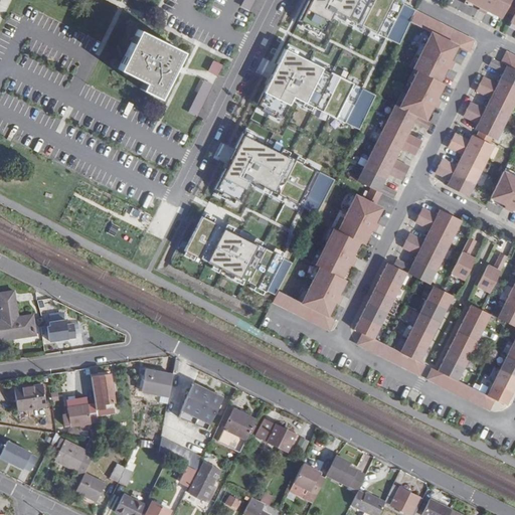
[(465,0),(480,7),(478,10),(485,14),(487,11),(501,18),(505,11),(510,0),(465,0)]
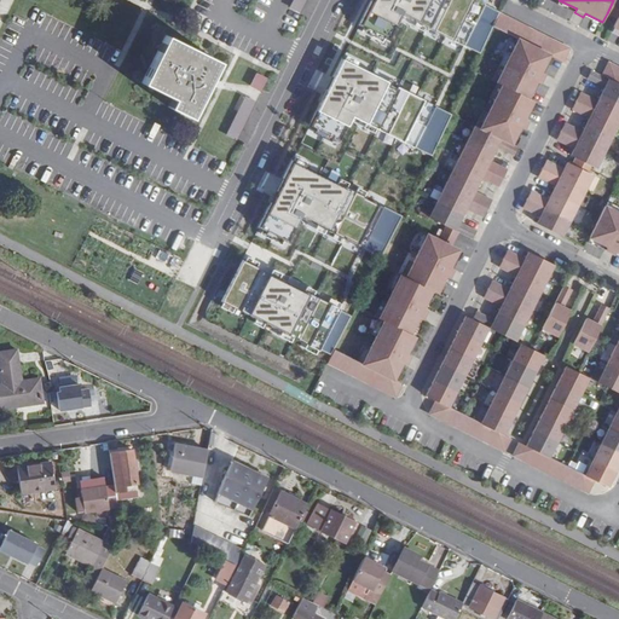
[(618,0),(613,0),(607,13),(618,18),(618,15),(618,0)]
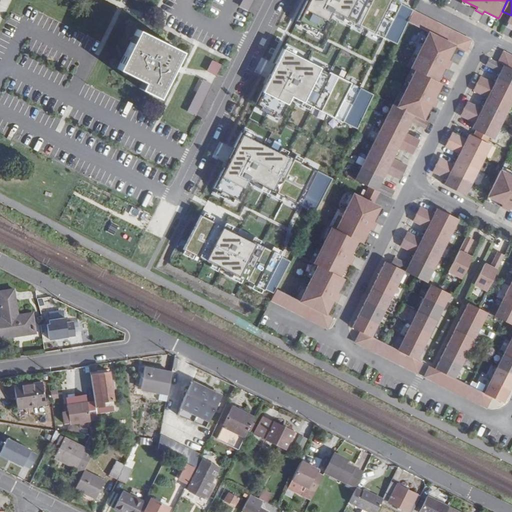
[(413,11),(408,22),(429,32),(454,45),(459,47),(464,36),(413,11)]
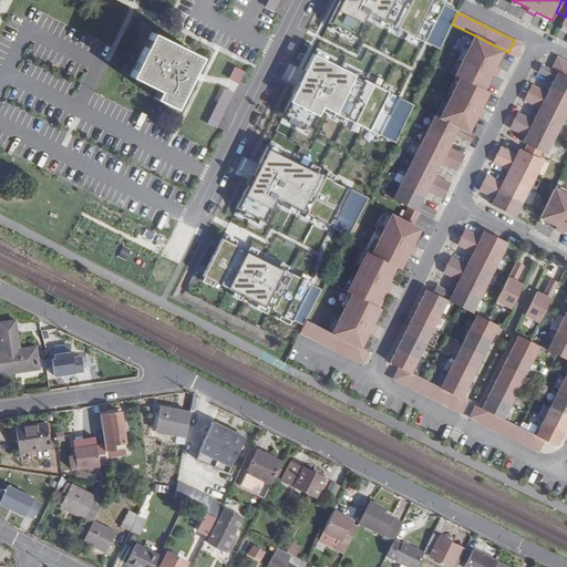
[(175,109),(200,58),(152,32),(131,75),(160,91),(156,99),(175,109)]
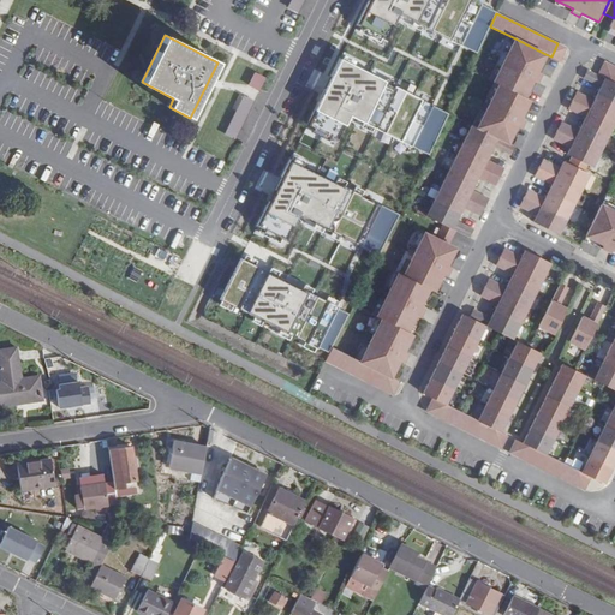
[(515,39),(494,82),(499,84),(525,97),(533,81),(537,82),(541,73),(537,72),(545,54),(515,39)]
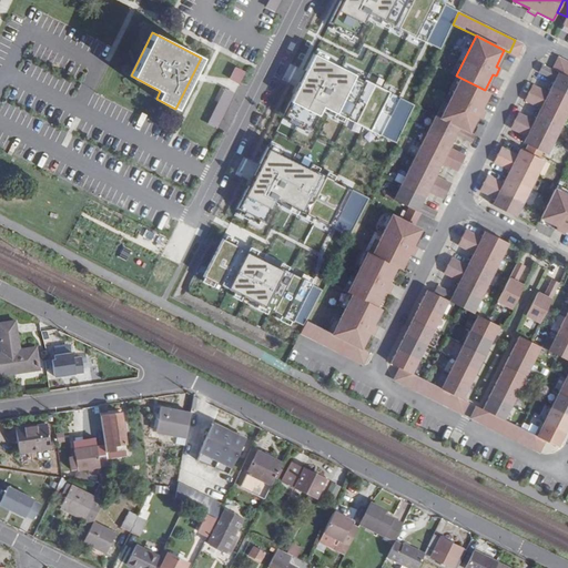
[(515,40),(509,52),(517,57),(523,44),(515,40)]
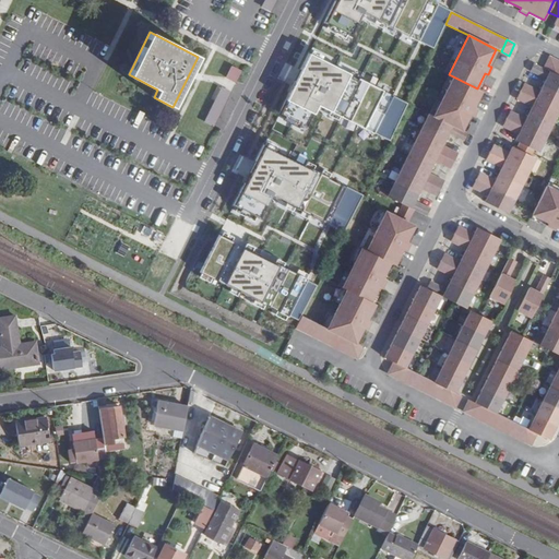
[(317,108),(392,140),(411,96),(309,54),(284,115),(302,122),(299,128),(307,131),(317,108)]
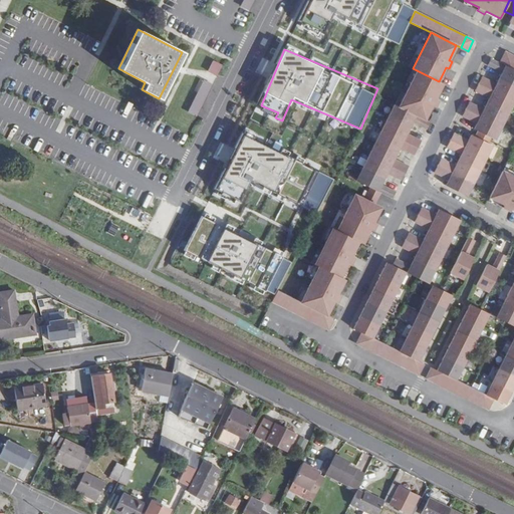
[(513,56),(506,52),(501,63),(513,69),(513,56)]
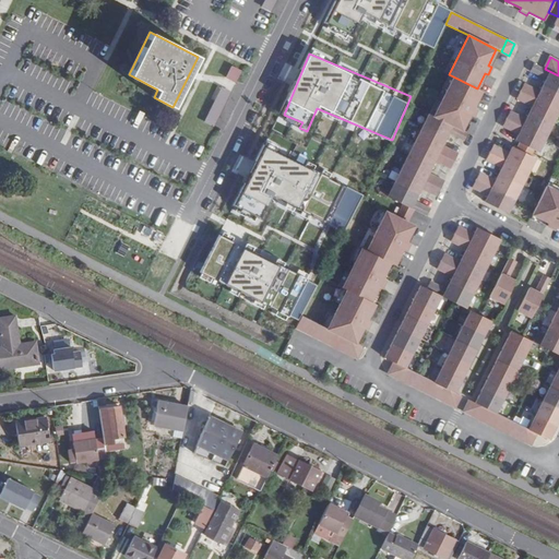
[(543,85),(558,93),(558,75),(545,69),(534,63),(531,71),(546,79),(543,85)]
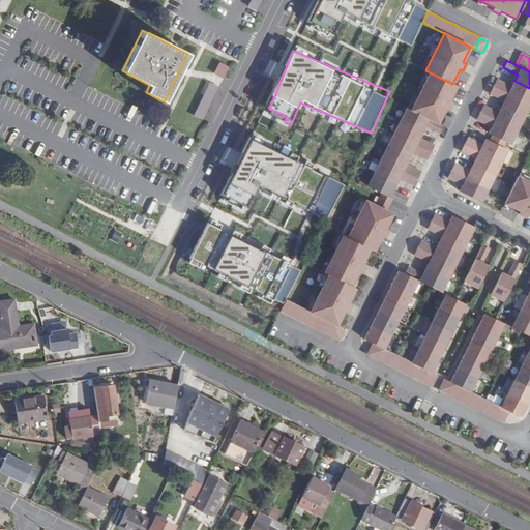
[(214,74),(223,78),(228,67),(219,63),(214,74)]
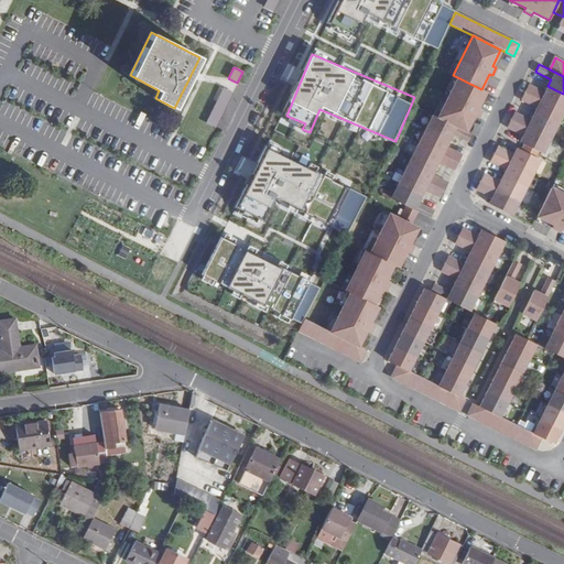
[(457,77),(437,117),(466,131),(474,116),(477,117),(481,109),(478,108),(486,91),(481,89),(457,77)]
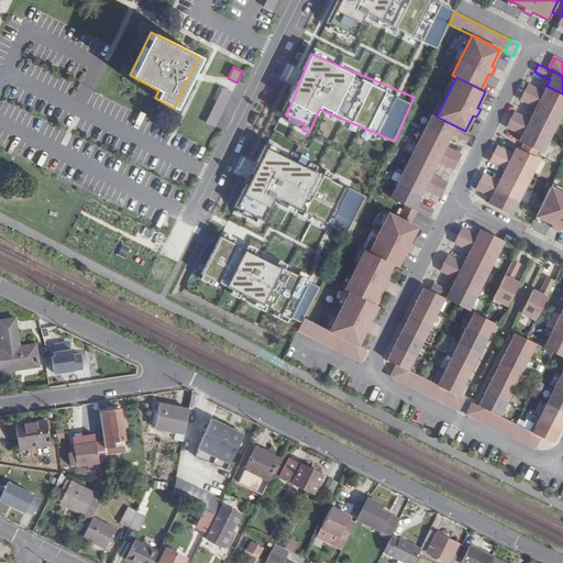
[(528,84),(525,91),(562,111),(562,94),(547,86),(544,92),(528,84)]
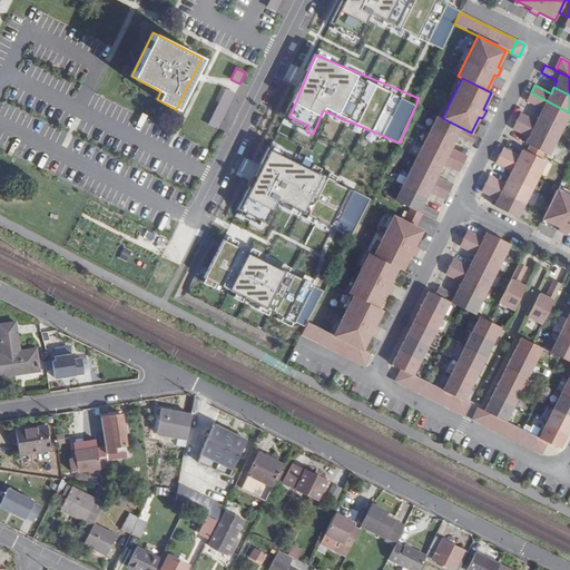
[(225,89),(218,104),(228,108),(235,94),(225,89)]
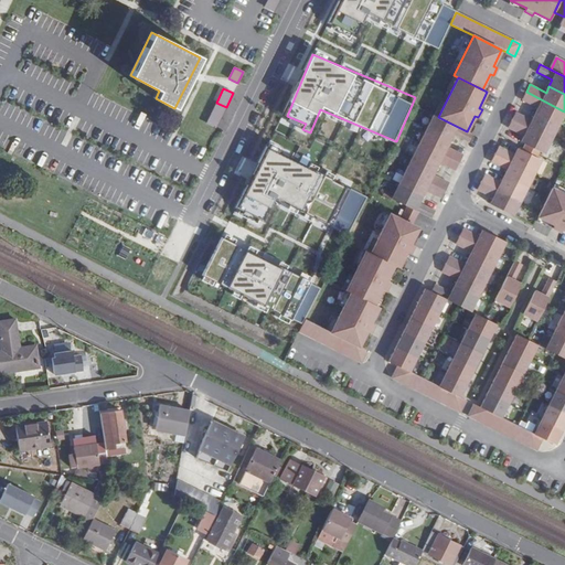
[(535,114),(558,126),(564,112),(526,92),(522,99),(539,108),(535,114)]
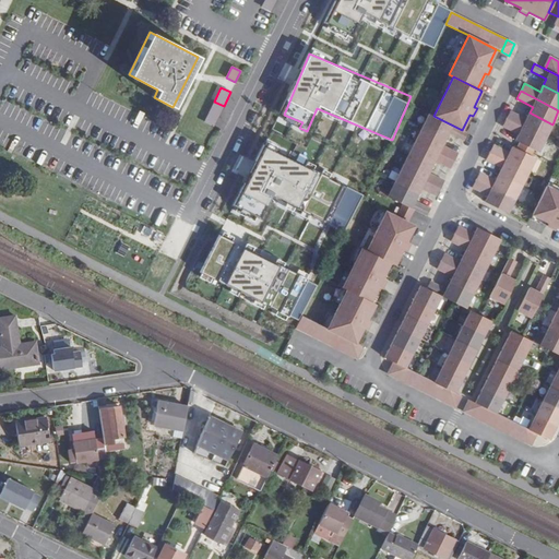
[(206,116),(216,121),(224,106),(214,102),(206,116)]
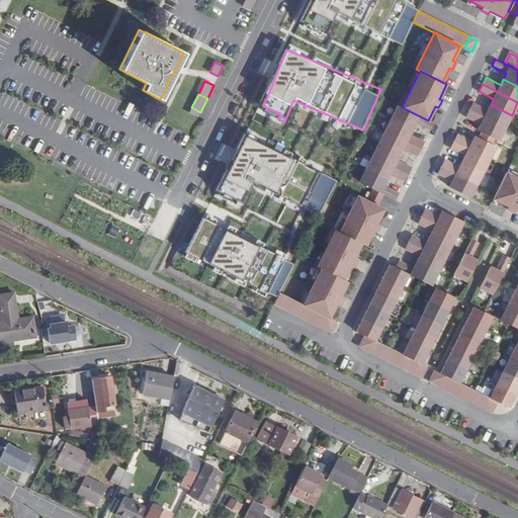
[(472,103),(469,110),(505,128),(512,115),(491,104),(488,110),(472,103)]
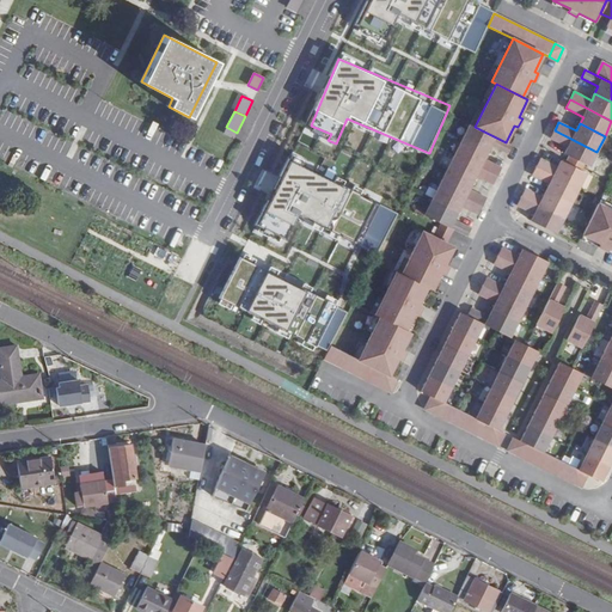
[(470,124),(463,140),(488,152),(491,145),(508,154),(513,146),(506,142),(475,127),(470,124)]
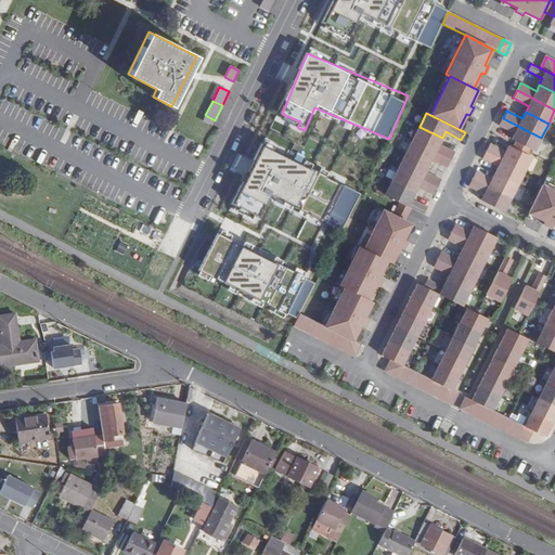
[(512,139),(534,151),(541,138),(503,118),(500,126),(515,133),(512,139)]
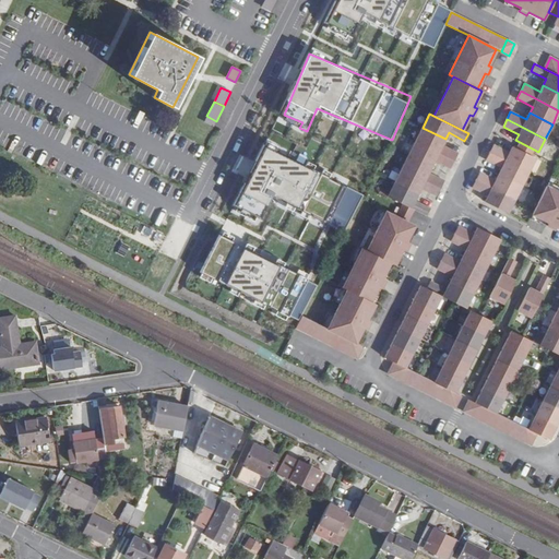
[(445,139),(423,128),(416,141),(454,161),(459,153),(442,145),(445,139)]
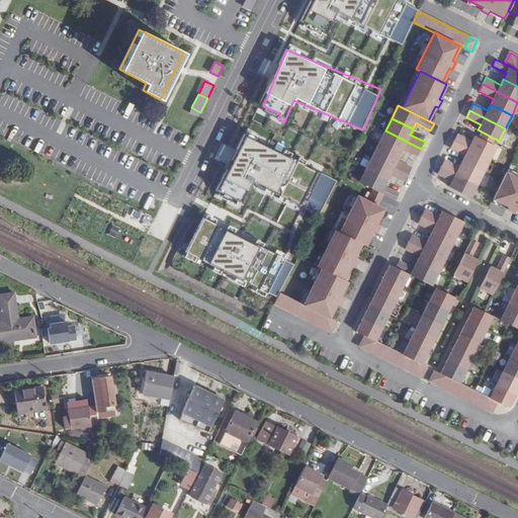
[(385,131),(378,144),(400,155),(403,149),(418,156),(421,149),(385,131)]
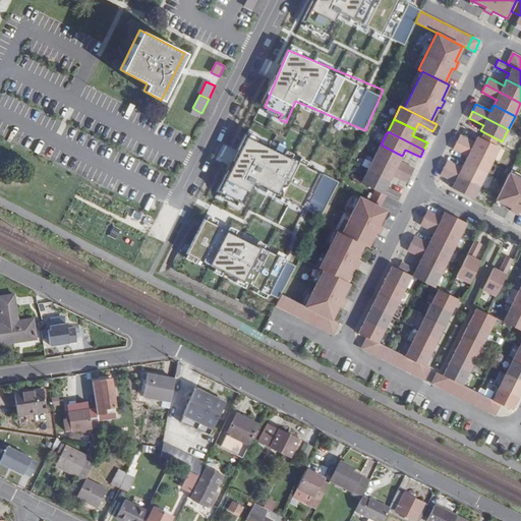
[(460,134),(456,141),(493,160),(499,148),(477,136),(474,142),(460,134)]
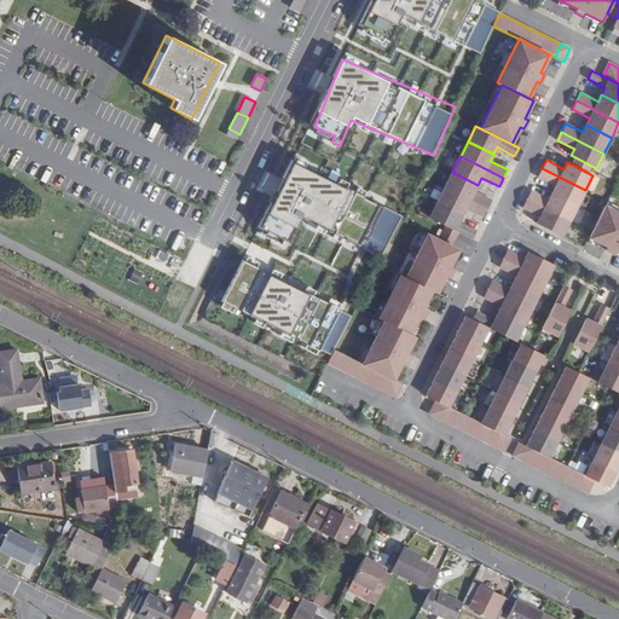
[(260,237),(289,249),(300,224),(323,233),(327,225),(340,231),(352,206),(365,212),(364,218),(371,220),(381,200),(294,161),(260,237)]
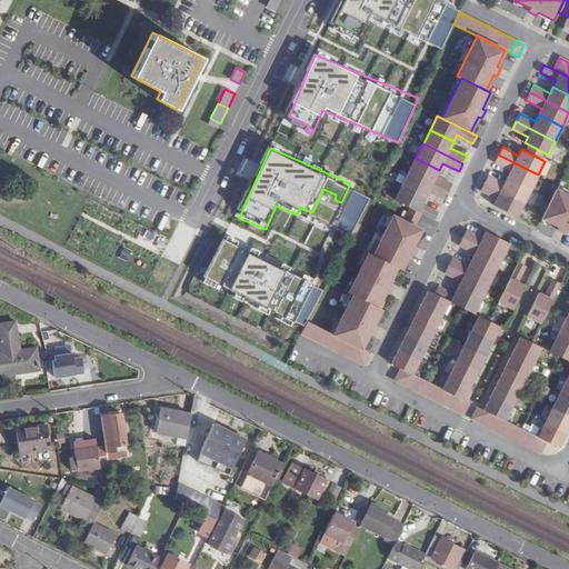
[(508,177),(531,189),(538,175),(498,155),(495,162),(511,171),(508,177)]
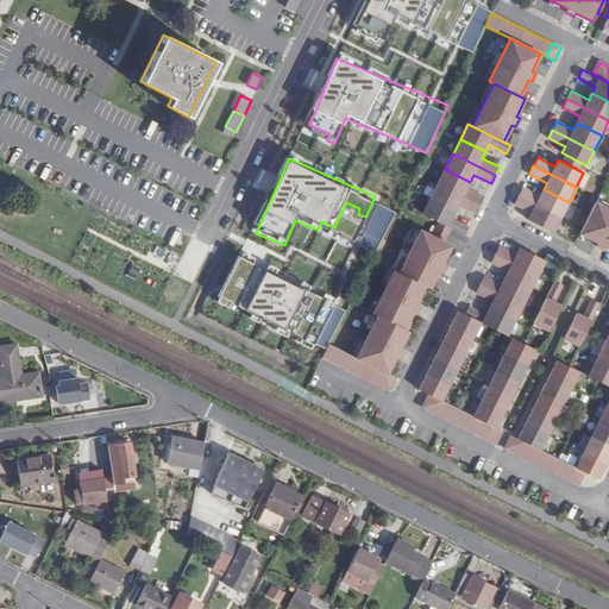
[(470,182),(445,169),(438,184),(481,206),(484,198),(466,188),(470,182)]
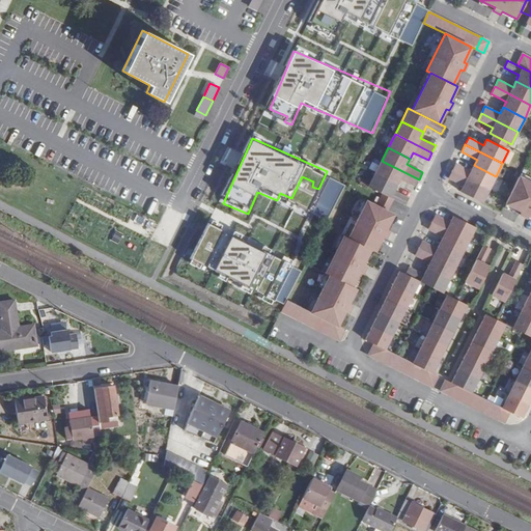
[(382,161),(375,173),(397,185),(400,178),(415,186),(419,179),(382,161)]
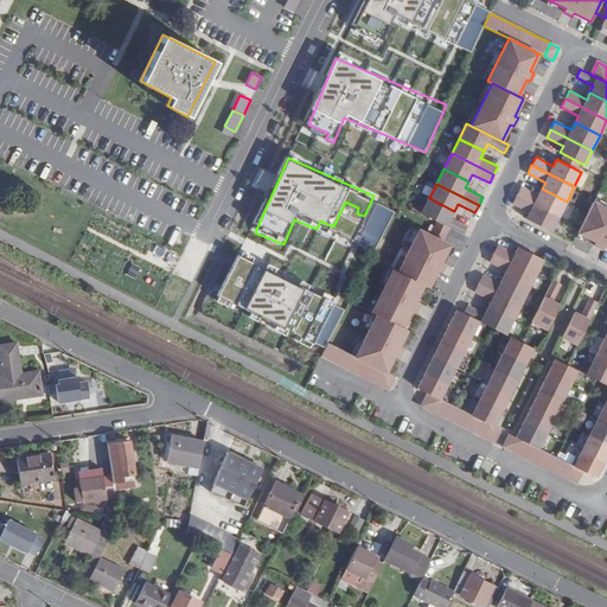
[(521,187),(517,196),(558,217),(567,202),(542,189),(538,196),(521,187)]
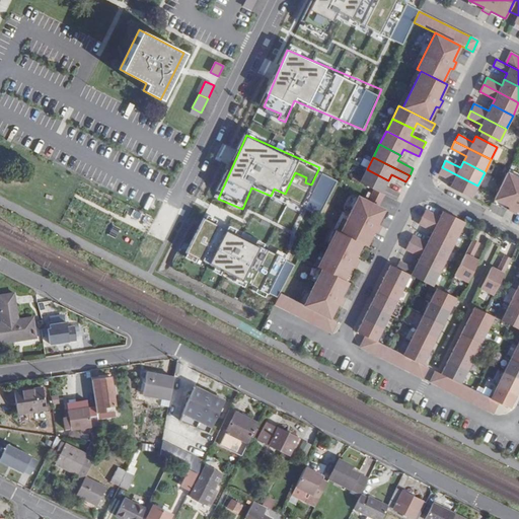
[(450,188),(471,198),(477,186),(442,167),(439,174),(453,181),(450,188)]
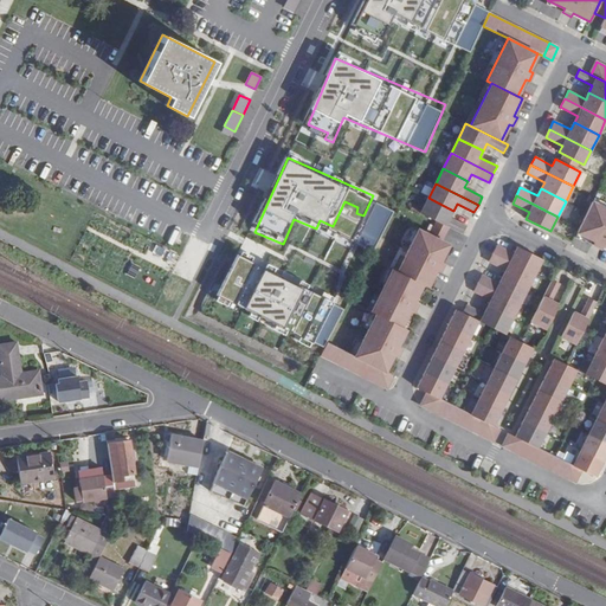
[(453,211),(429,198),(420,213),(437,221),(463,234),(466,226),(450,218),(453,211)]
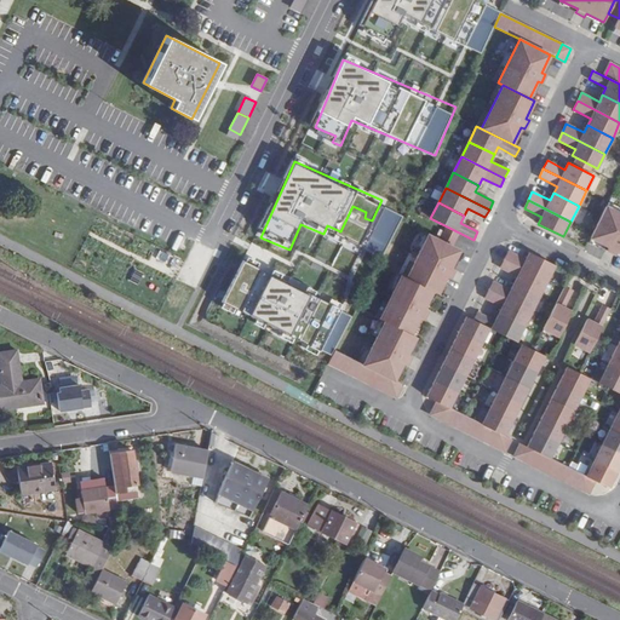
[(382,206),(367,250),(386,256),(401,213),(382,206)]
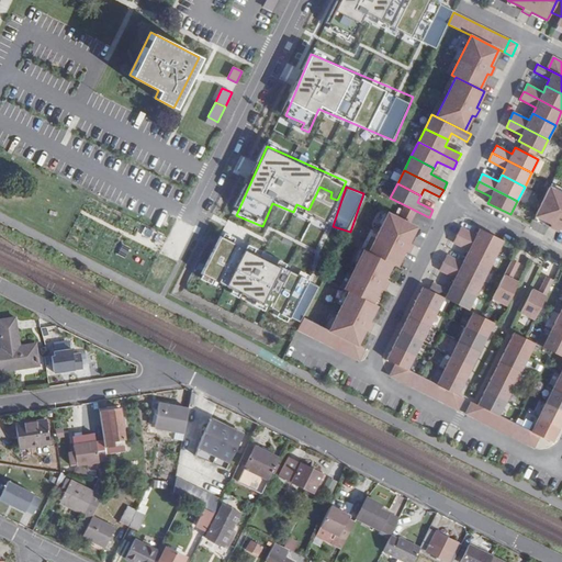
[(561,193),(550,187),(536,215),(551,224),(549,226),(558,231),(559,227),(561,228),(561,193)]
